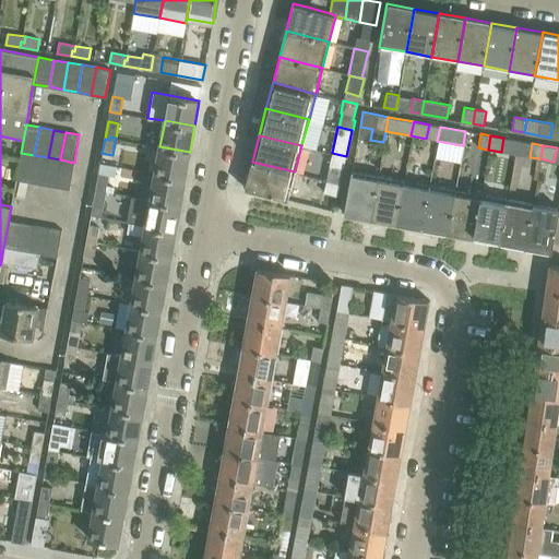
[(155,173),(185,178),(190,152),(159,146),(155,173)]
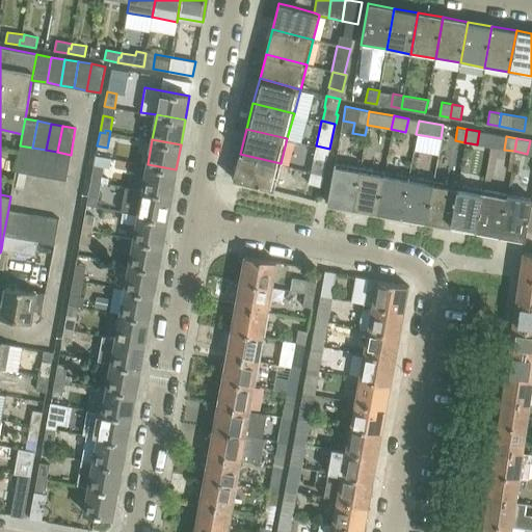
[(20,145),(16,170),(28,174),(32,148),(20,145)]
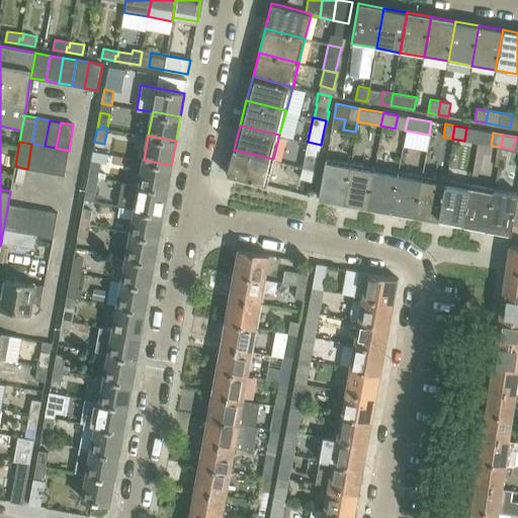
[(315,170),(321,145),(308,142),(301,167),(315,170)]
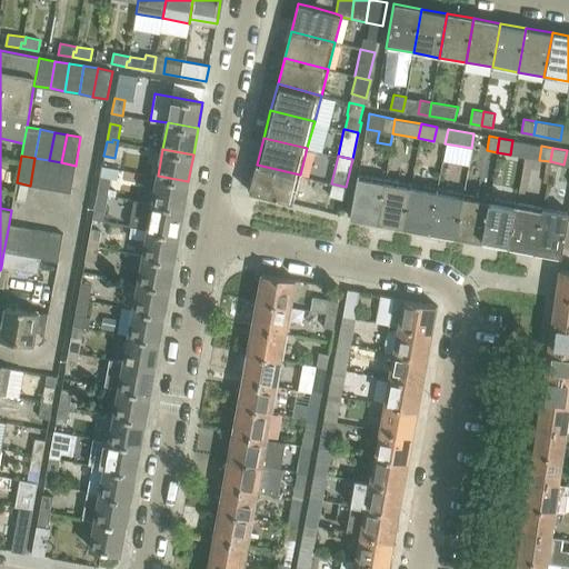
[(30,186),(43,188),(49,160),(35,158),(30,186)]
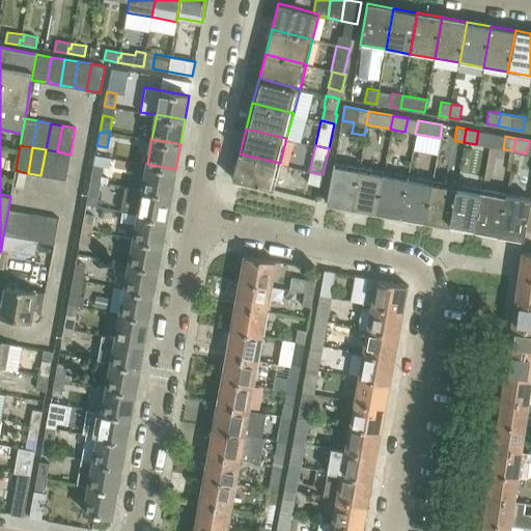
[(46,149),(40,175),(53,177),(57,151),(46,149)]
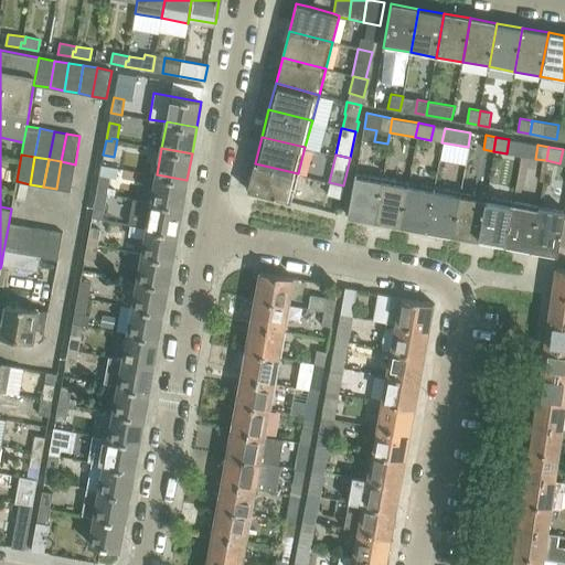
[(75,164),(61,161),(56,189),(70,191),(75,164)]
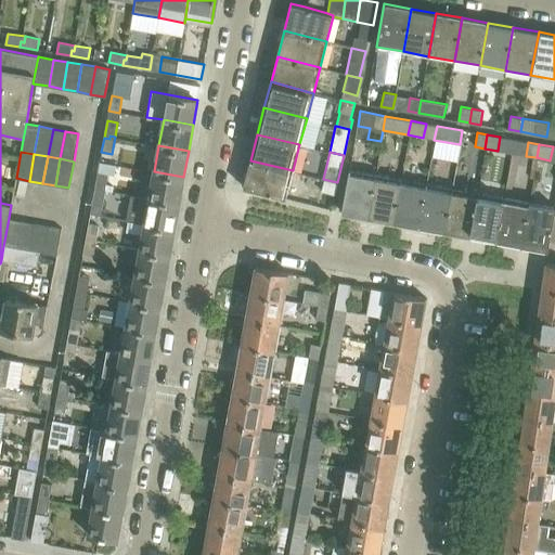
[(286,197),(293,170),(250,160),(243,186),(286,197)]
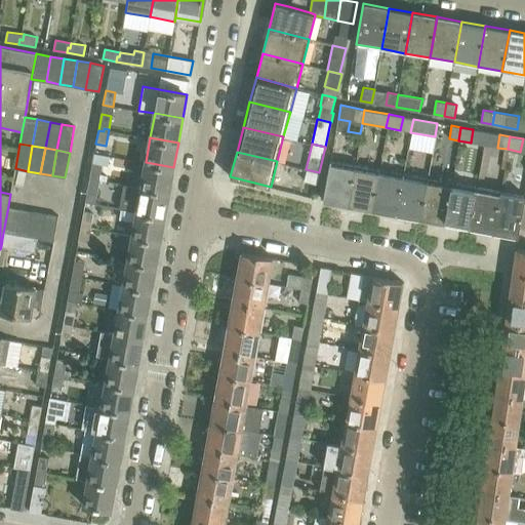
[(323,200),(348,205),(355,164),(330,160),(323,200)]
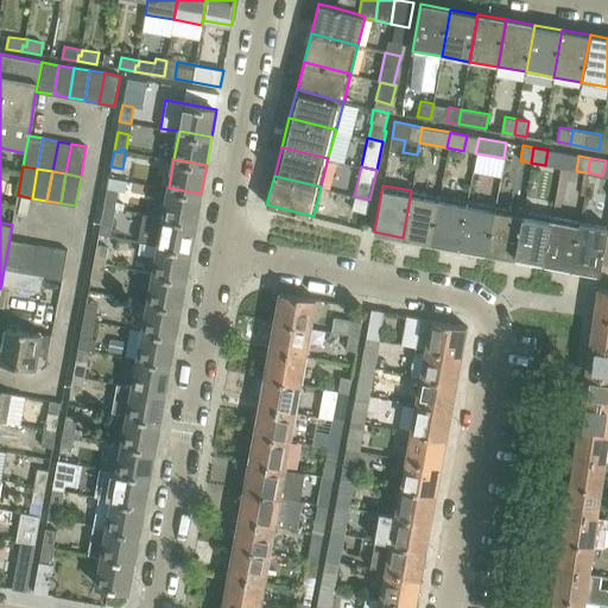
[(196,222),(201,194),(169,188),(164,216),(196,222)]
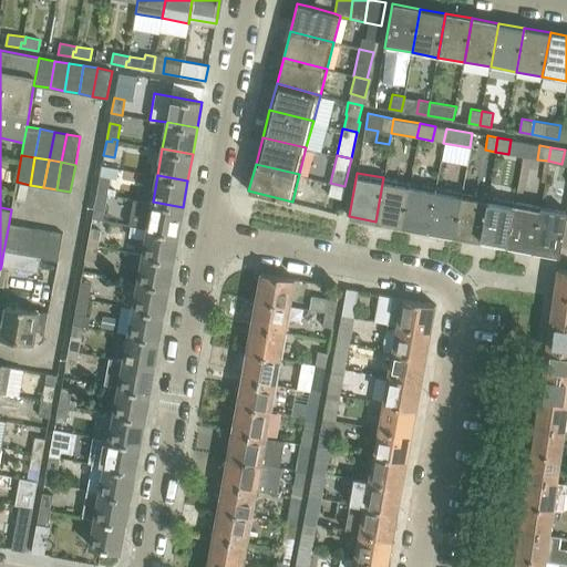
[(100,176),(96,193),(102,194),(102,192),(107,193),(110,178),(100,176)]
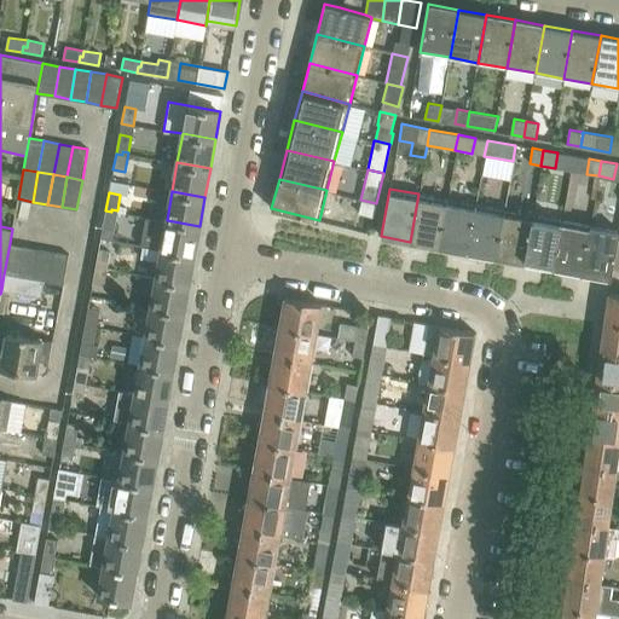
[(447,198),(418,194),(410,242),(439,247),(447,198)]
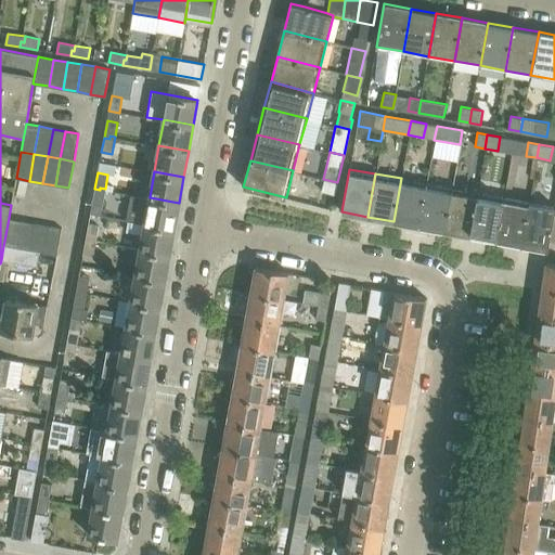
[(426,183),(401,178),(394,221),(420,227),(426,183)]
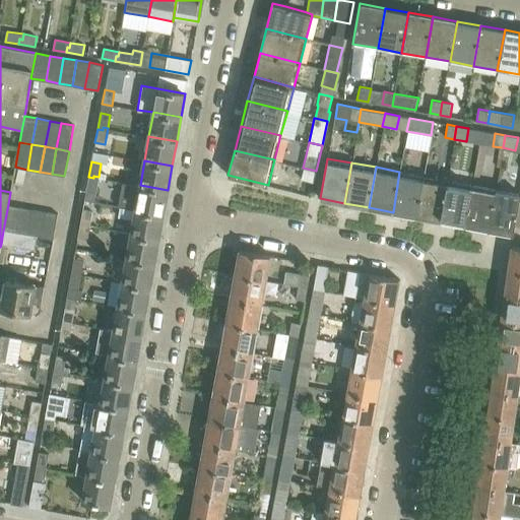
[(303,168),(301,178),(314,182),(316,171),(303,168)]
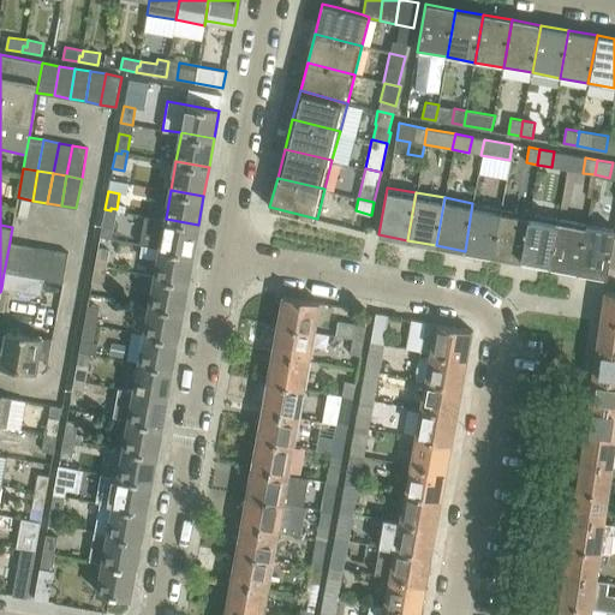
[(501,208),(472,203),(465,251),(493,256),(501,208)]
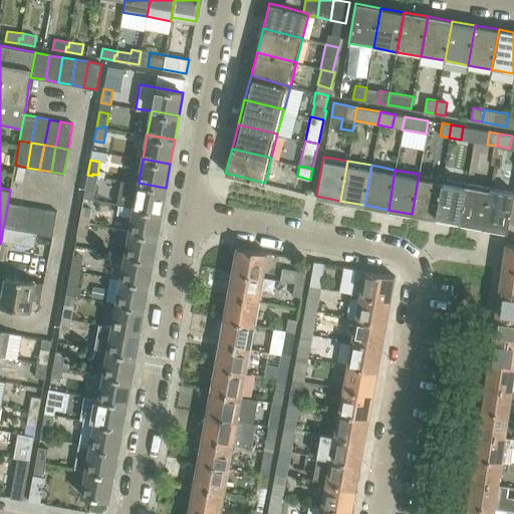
[(92,176),(87,175),(85,188),(83,198),(92,200),(97,175),(92,174),(92,176)]
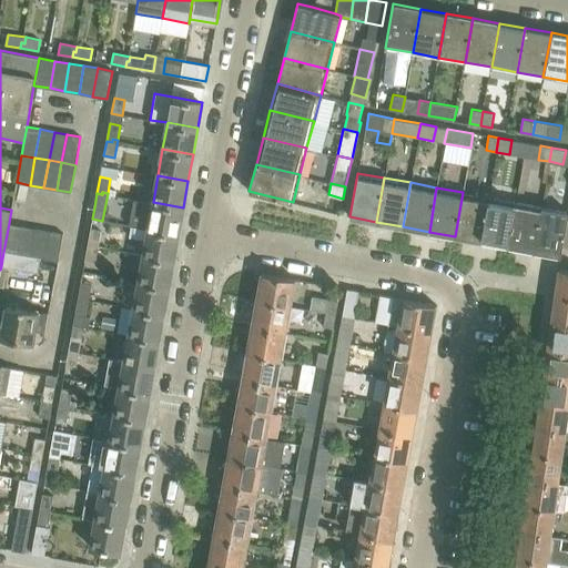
[(488,196),(463,192),(455,236),(482,241),(488,196)]
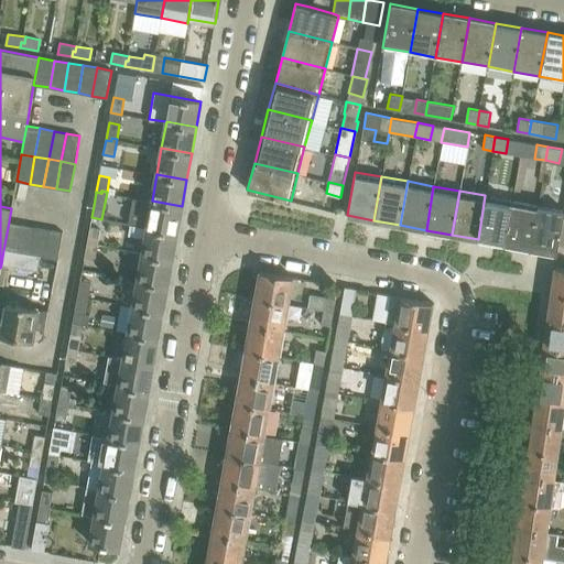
[(511,201),(485,195),(478,239),(503,245),(511,201)]
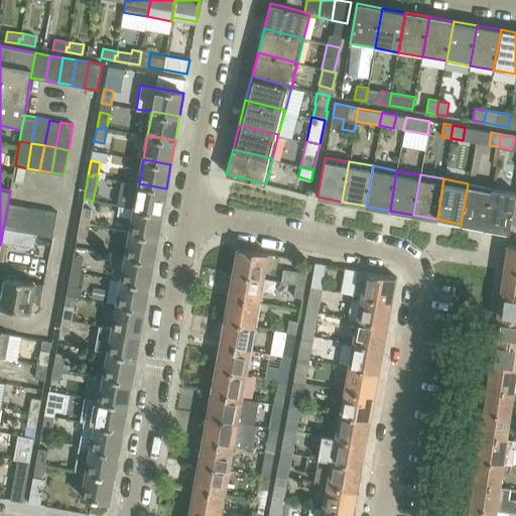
[(117,205),(134,208),(162,213),(166,188),(139,183),(121,180),(117,205)]
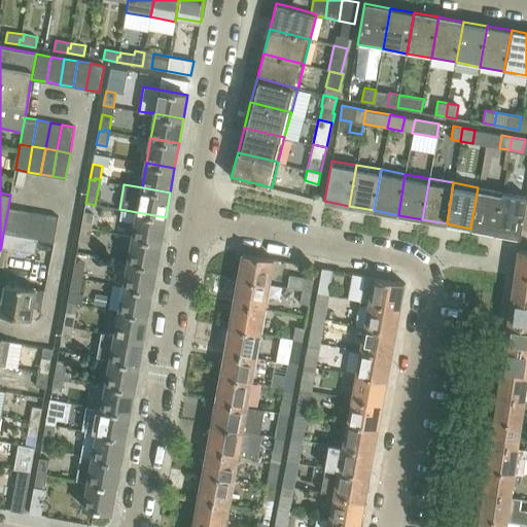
[(502,191),(478,187),(470,229),(495,233),(502,191)]
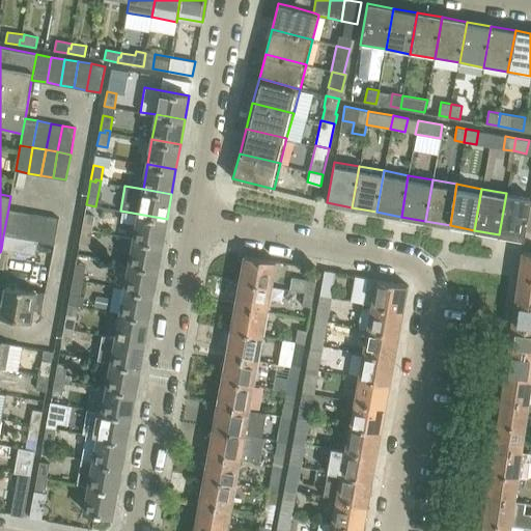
[(530,200),(530,197),(506,193),(499,234),(524,239),(526,230),(528,218),(530,205),(530,200)]
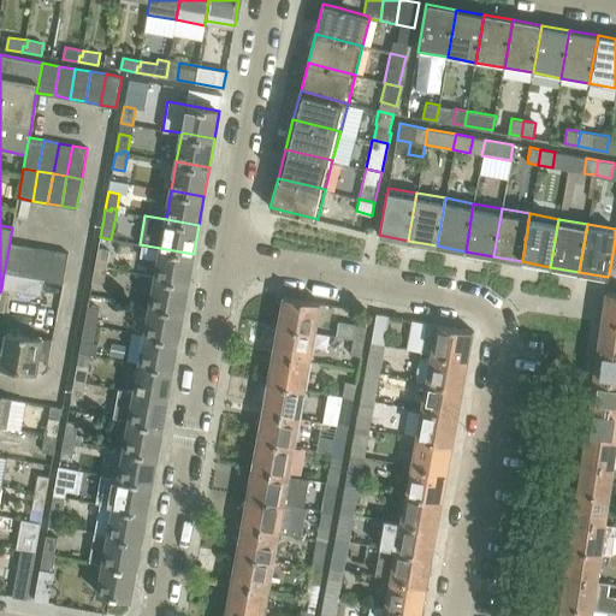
[(18,276),(24,246),(10,242),(4,273),(18,276)]
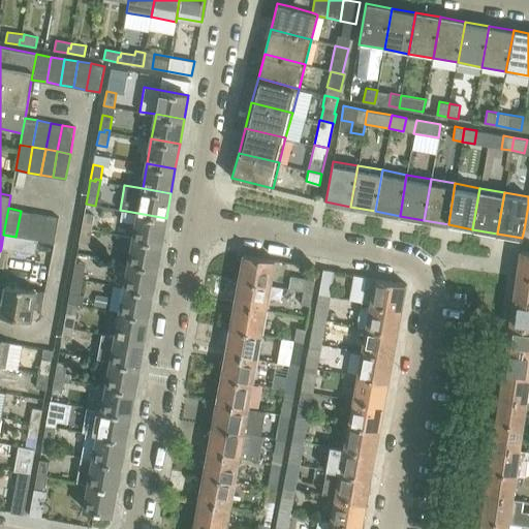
[(16,237),(29,239),(34,213),(21,211),(16,237)]
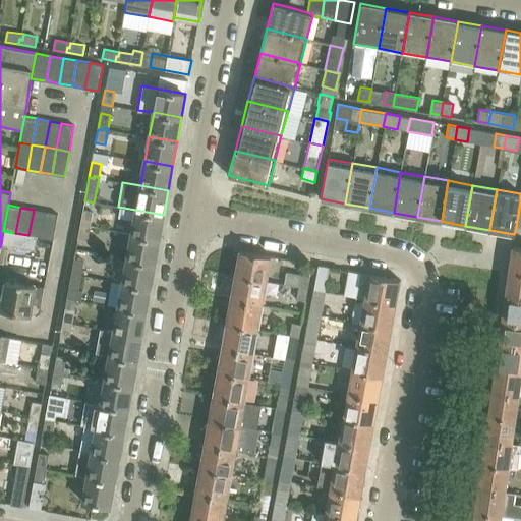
[(41,237),(45,212),(34,210),(29,235),(37,237),(41,237)]
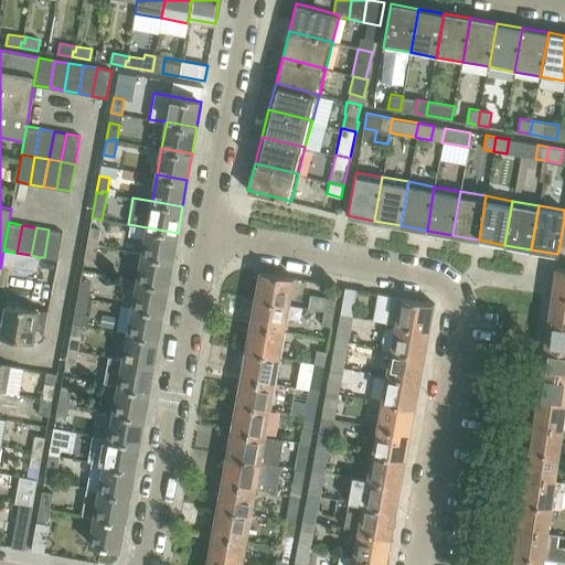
[(93,243),(97,244),(100,230),(89,227),(86,245),(92,246),(93,243)]
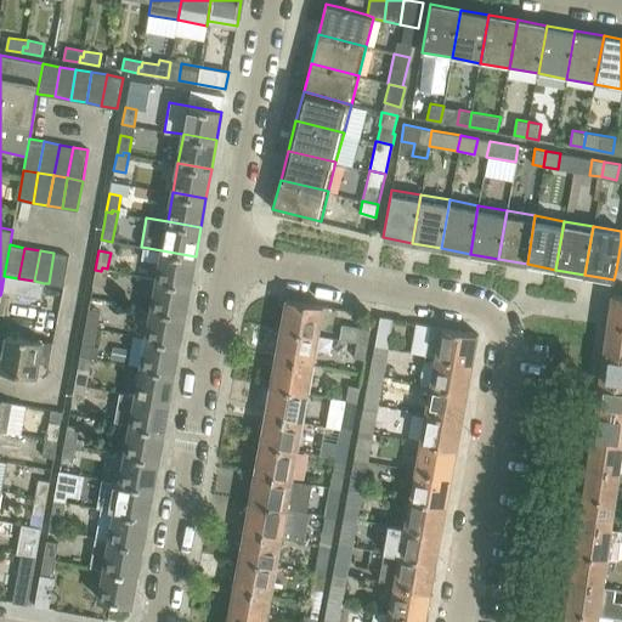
[(190,286),(196,256),(162,250),(157,280),(190,286)]
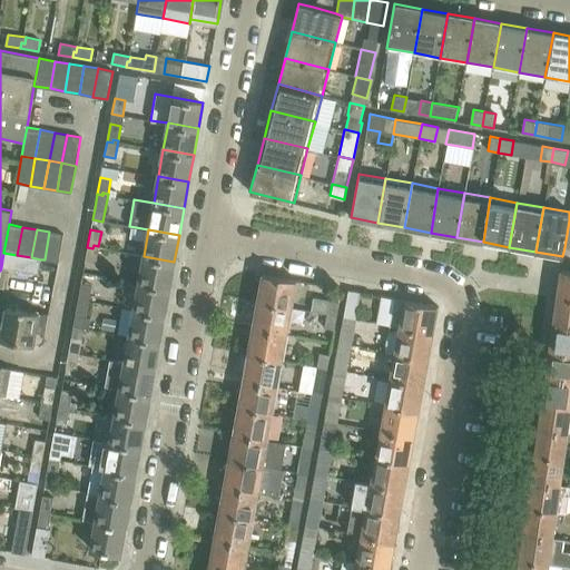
[(64,234),(49,232),(45,259),(58,263),(64,234)]
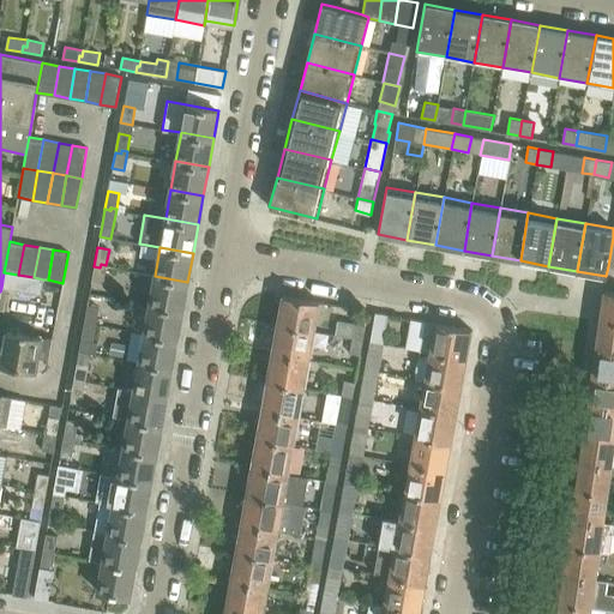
[(103,284),(106,265),(101,264),(100,268),(94,266),(91,282),(103,284)]
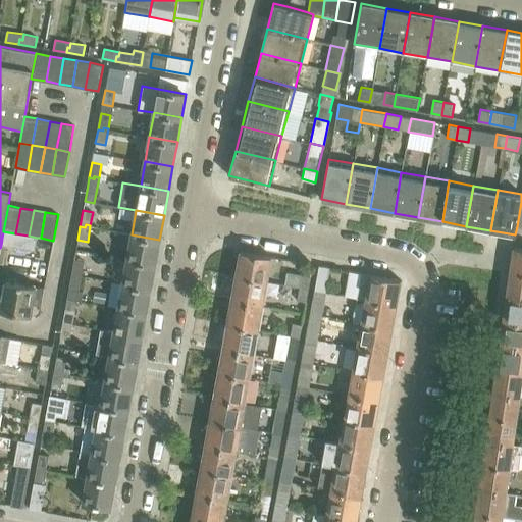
[(3,231),(1,245),(35,250),(37,238),(29,236),(15,233),(3,231)]
